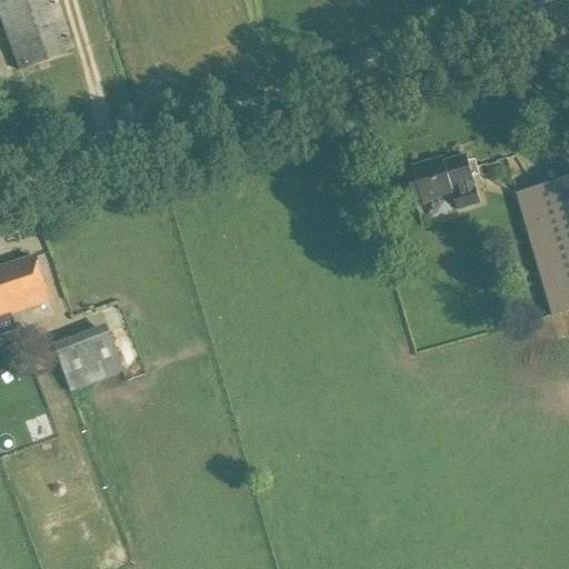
[(73,53),(67,32),(56,0),(0,0),(0,13),(10,45),(12,50),(19,71),(73,53)]
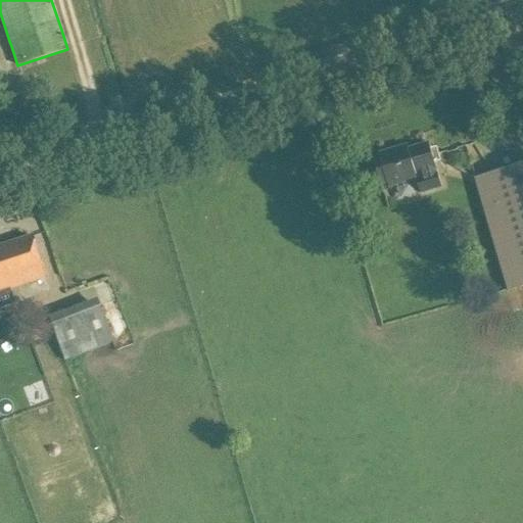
[(380,157),(374,159),(380,180),(382,186),(388,184),(389,188),(417,180),(421,195),(442,188),(437,170),(436,164),(441,163),(437,148),(431,150),(431,149),(429,143),(409,149),(408,145),(379,153),(380,157)]
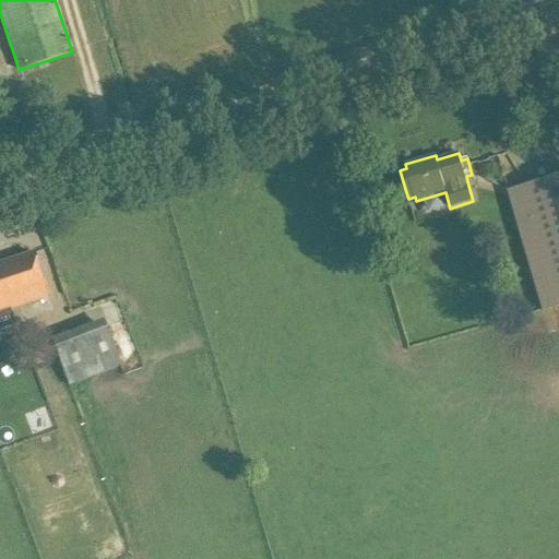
[(558,176),(508,192),(514,213),(543,311),(558,306),(558,176)]
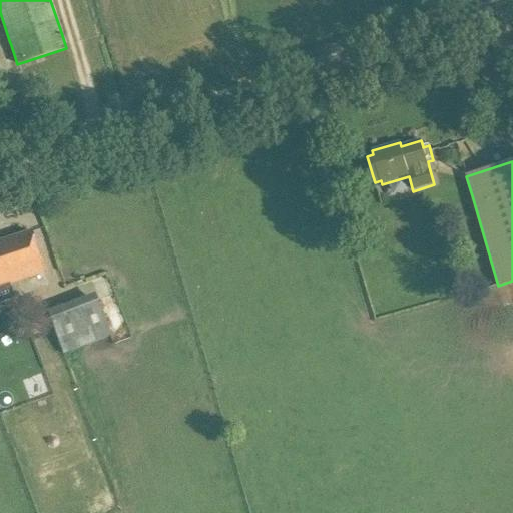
[(0,241),(0,286),(44,272),(31,231),(0,241)]
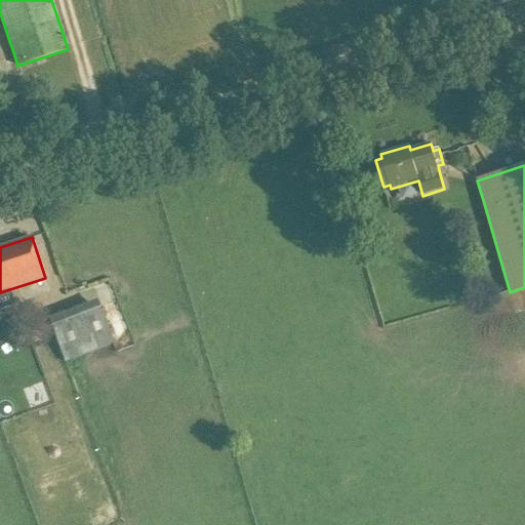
[(90,336),(106,329),(94,300),(79,307),(90,336)]
